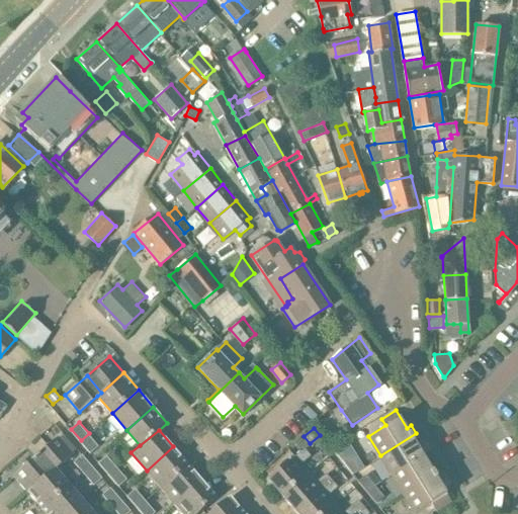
[(98,444),(89,433),(81,440),(90,451),(98,444)]
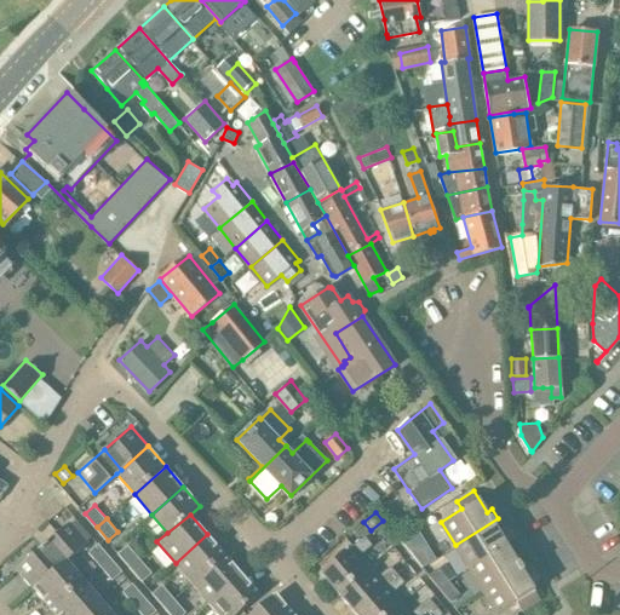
[(505,529),(498,518),(455,545),(469,568),(506,545),(499,533),(505,529)]
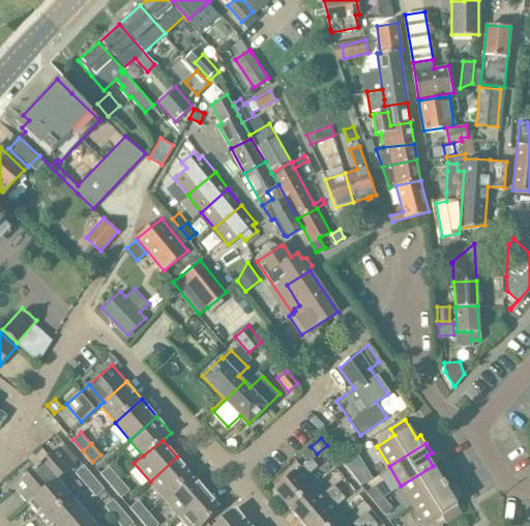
[(52,484),(57,478),(75,463),(59,445),(36,465),(52,484)]
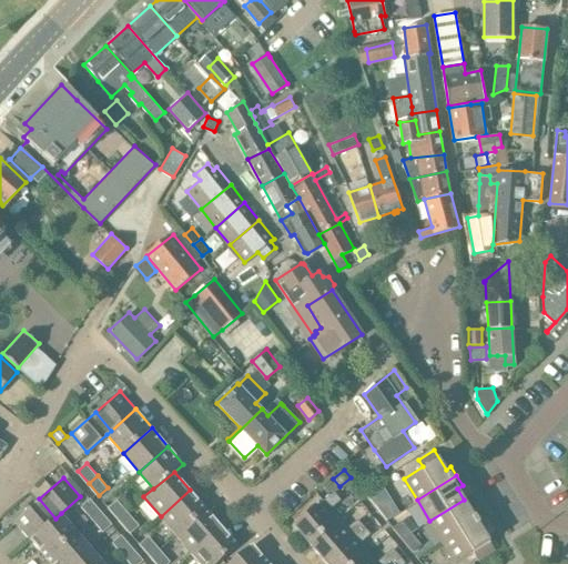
[(384,494),(375,482),(365,489),(374,501),(384,494)]
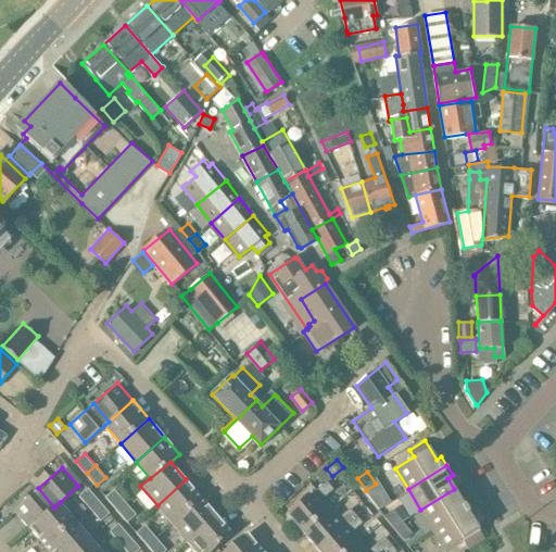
[(158,505),(173,523),(201,498),(186,479),(158,505)]
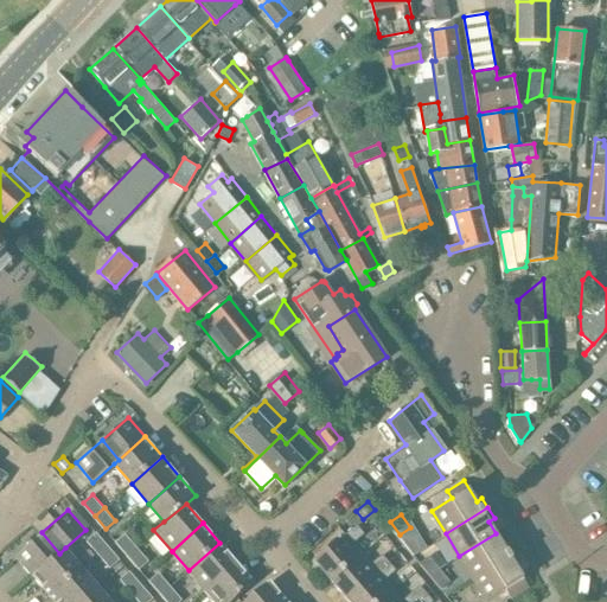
[(314,559),(331,578),(362,551),(353,542),(364,532),(357,524),(314,559)]
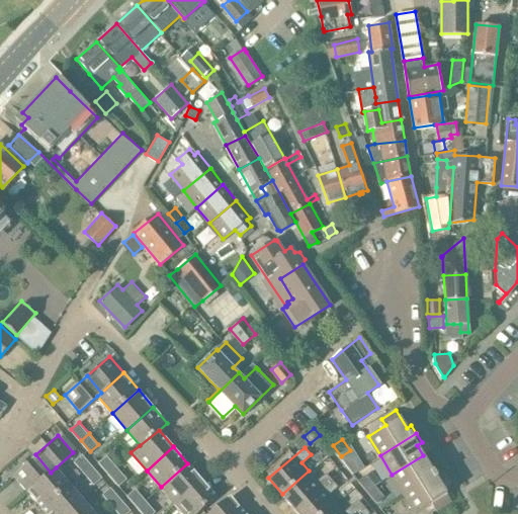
[(75,460),(85,472),(92,464),(83,453),(75,460)]
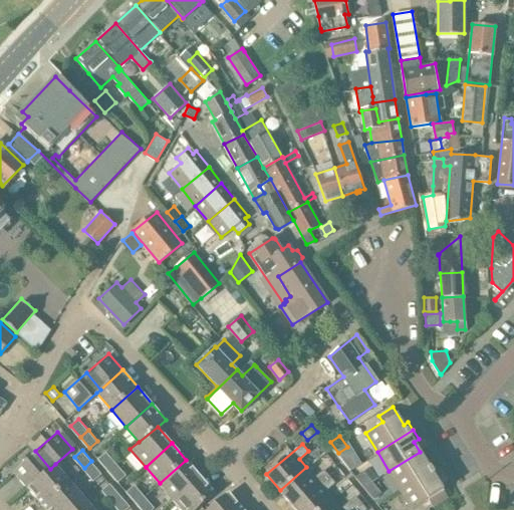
[(50,469),(35,451),(13,470),(28,488),(50,469)]
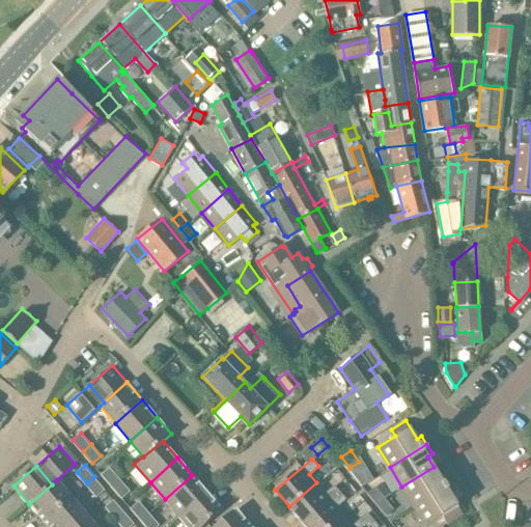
[(102,473),(112,486),(120,478),(110,466),(102,473)]
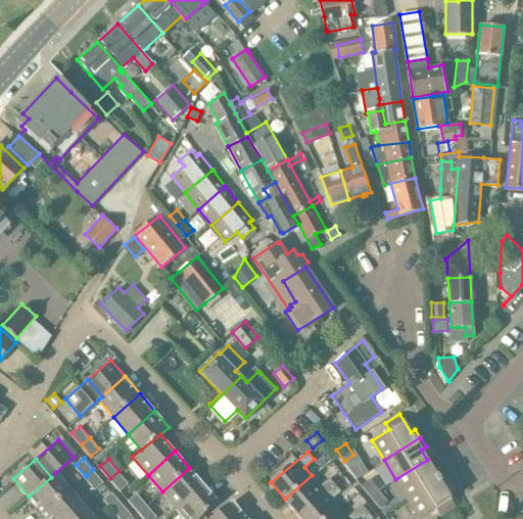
[(433,469),(427,460),(395,479),(407,498),(443,475),(438,467),(433,469)]
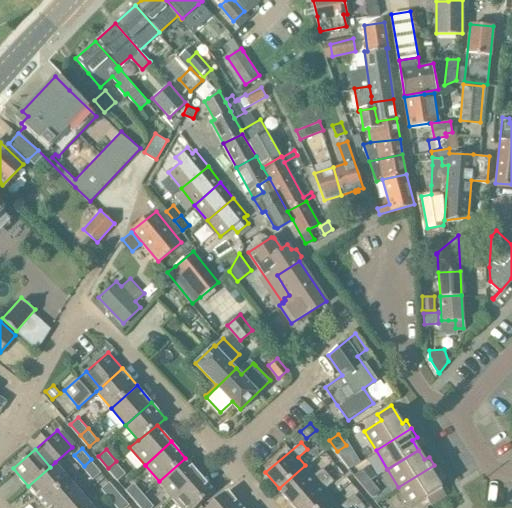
[(200,474),(185,458),(159,481),(173,497),(200,474)]
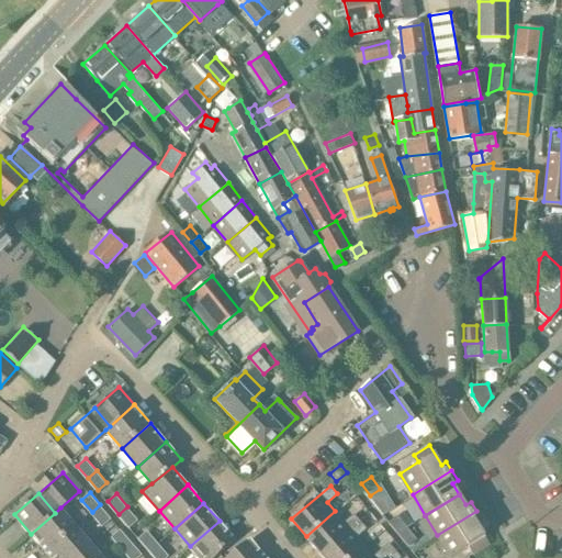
[(100,504),(92,512),(102,524),(111,516),(100,504)]
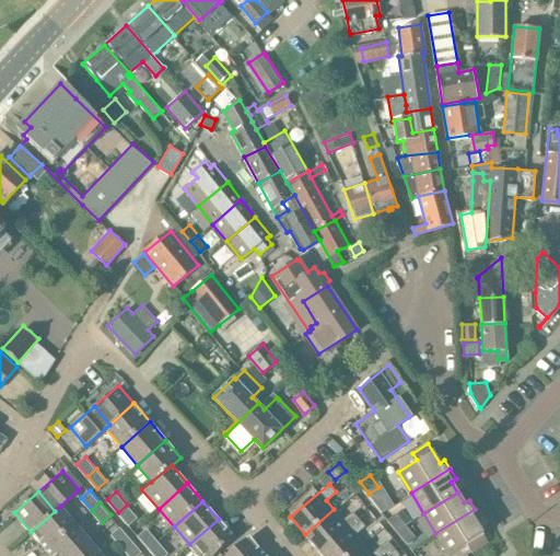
[(118,512),(129,524),(138,517),(127,505),(118,512)]
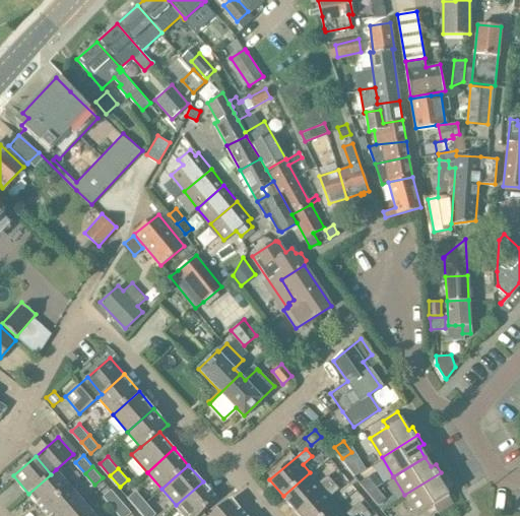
[(70,486),(56,469),(51,474),(28,494),(43,510),(70,486)]
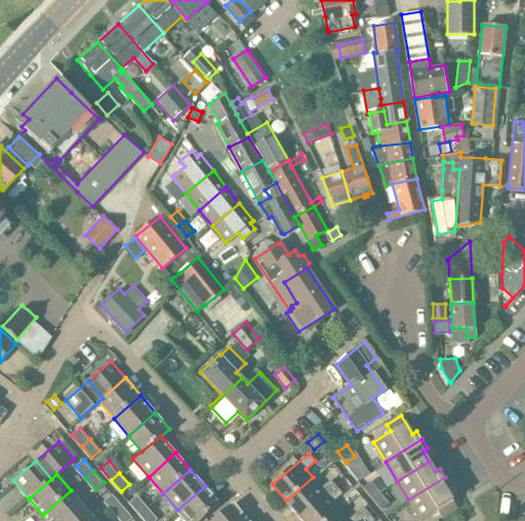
[(286,501),(299,516),(335,484),(330,478),(321,486),(313,477),(286,501)]
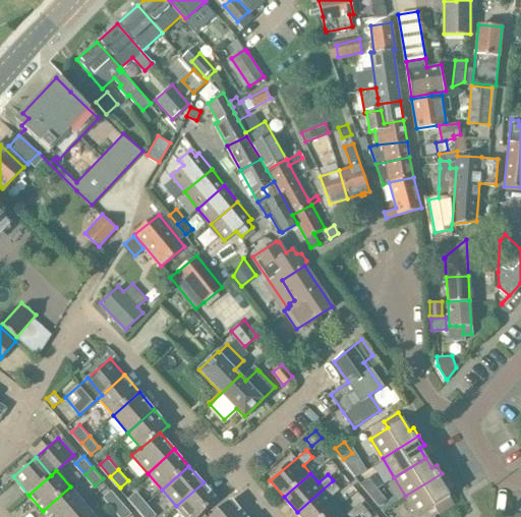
[(448,482),(442,473),(405,496),(417,515),(433,505),(438,512),(453,503),(443,484),(448,482)]
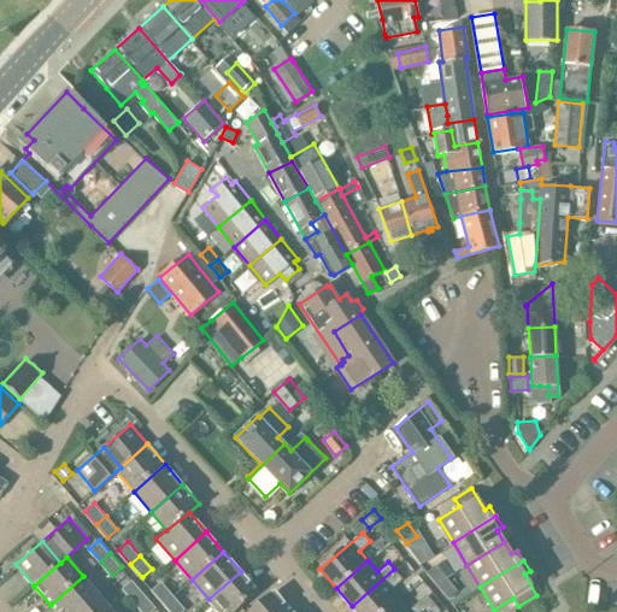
[(427,570),(438,583),(446,577),(434,564),(427,570)]
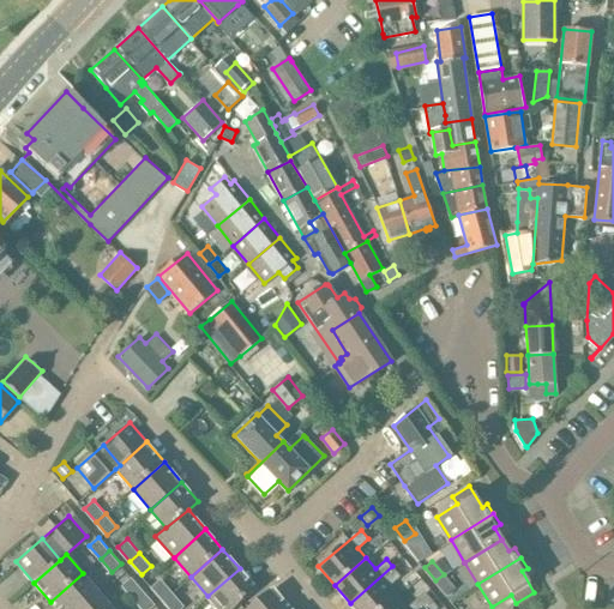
[(350,603),(354,608),(381,608),(397,595),(389,585),(401,574),(392,566),(350,603)]
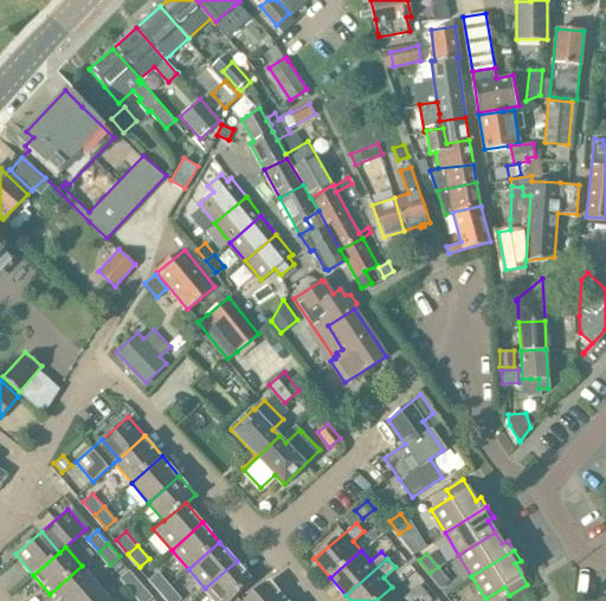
[(229,600),(253,580),(237,561),(205,588),(216,600),(229,600)]
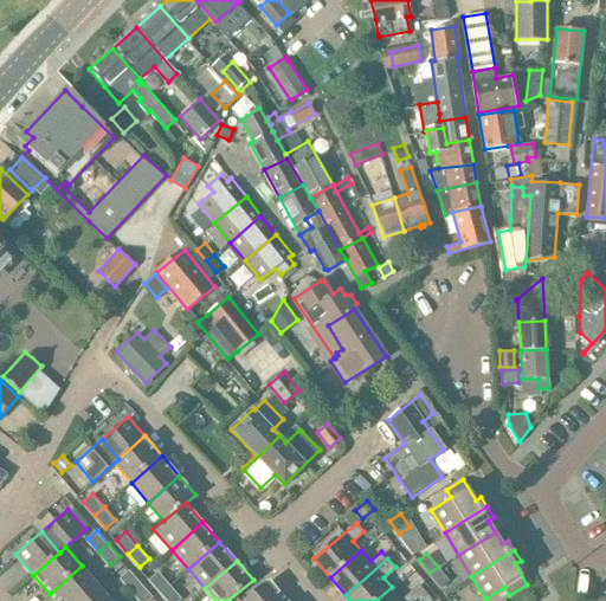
[(56,600),(79,600),(98,585),(82,566),(50,594),(56,600)]
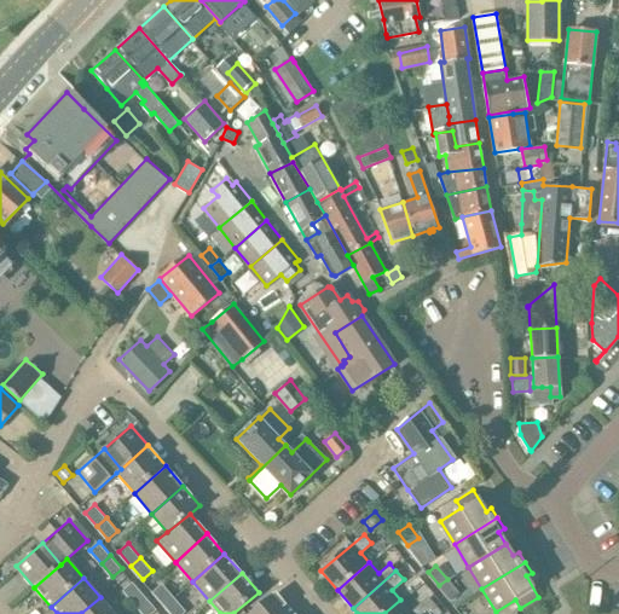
[(447,579),(439,585),(450,597),(457,591),(447,579)]
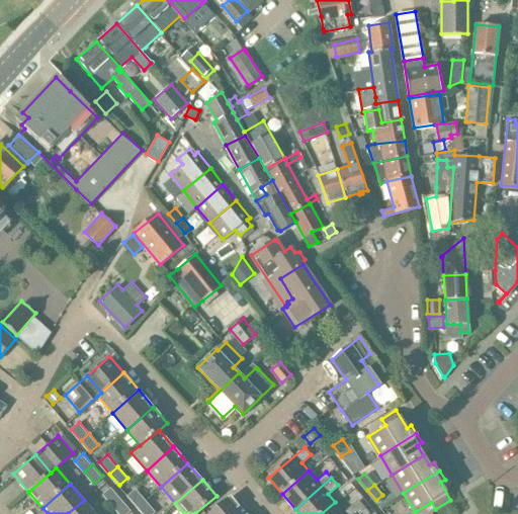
[(103,493),(113,504),(120,497),(111,486),(103,493)]
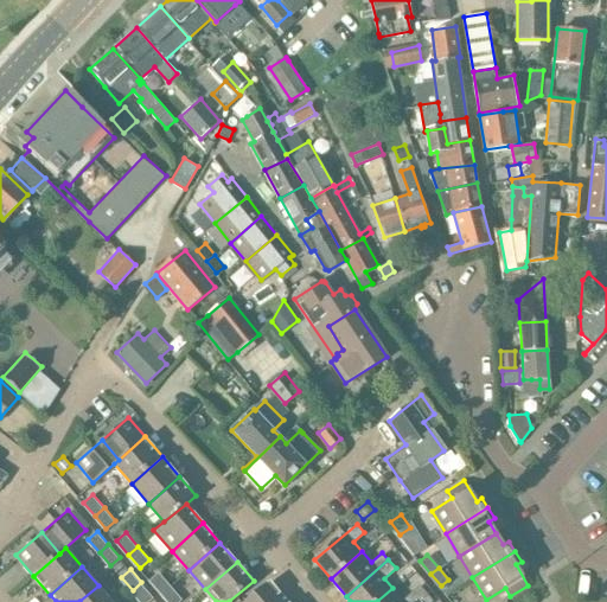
[(149,580),(161,593),(171,584),(159,571),(149,580)]
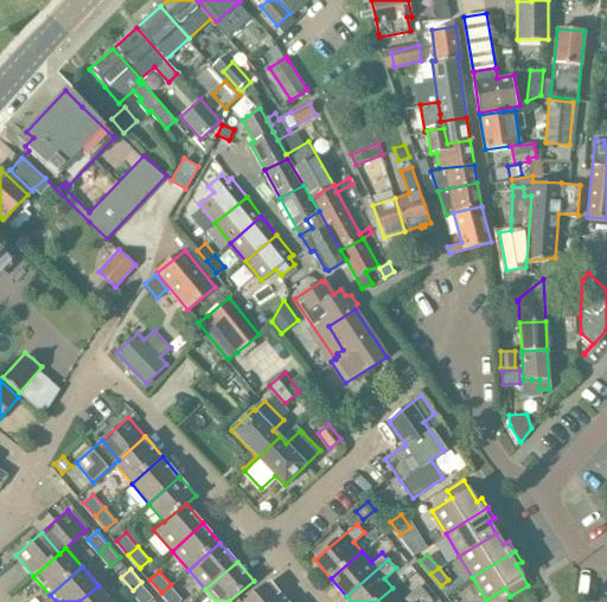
[(288,601),(269,580),(251,596),(243,601),(288,601)]
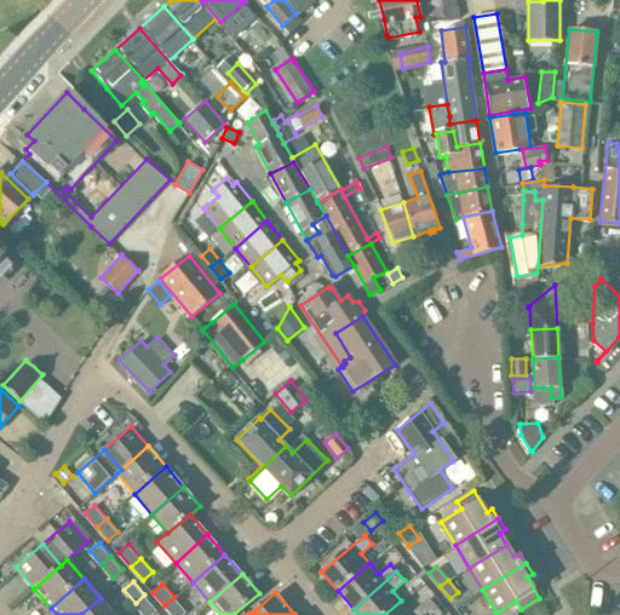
[(136,603),(145,614),(148,614),(156,609),(144,595),(136,603)]
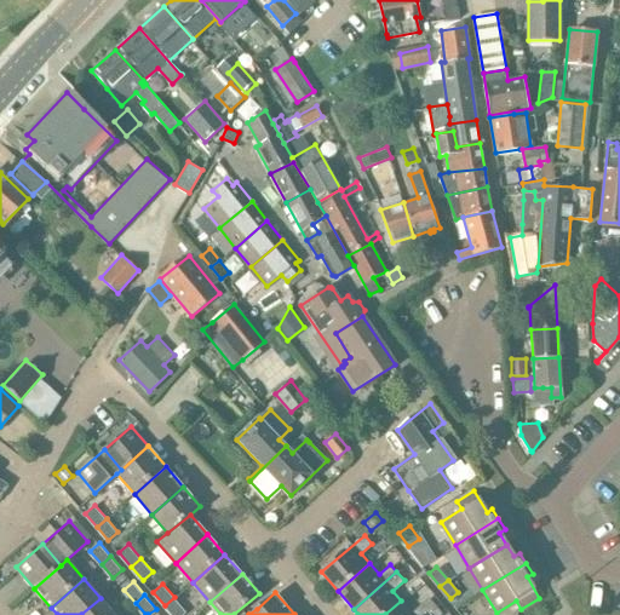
[(174,597),(165,605),(173,614),(182,614),(187,611),(174,597)]
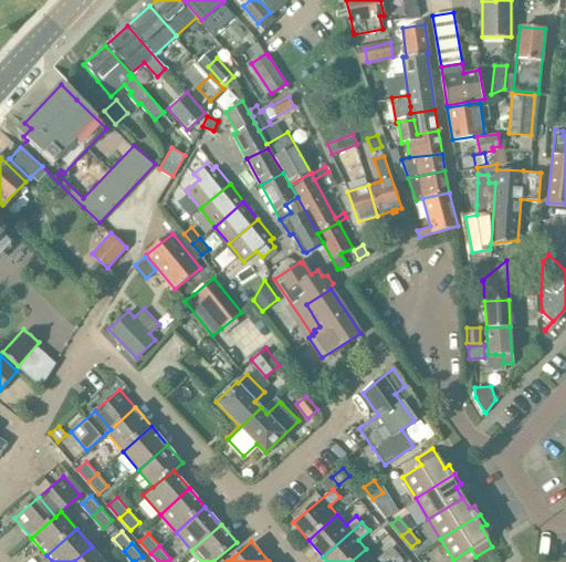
[(352,561),(385,561),(397,552),(391,545),(375,559),(366,549),(352,561)]
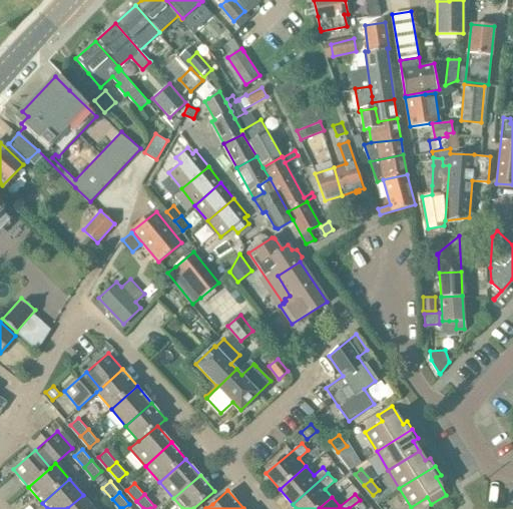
[(95,508),(83,495),(67,508),(95,508)]
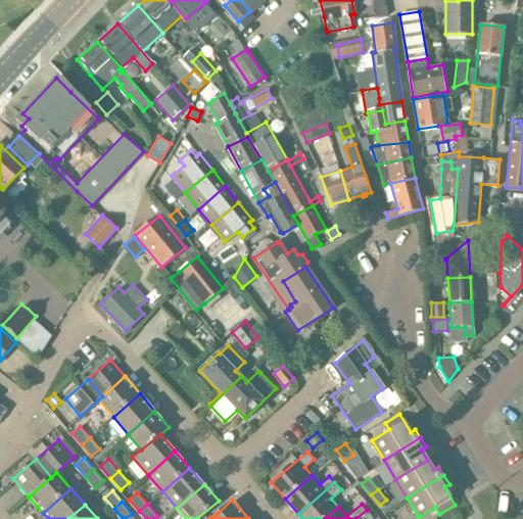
[(367,510),(355,518),(371,518),(373,517),(367,510)]
